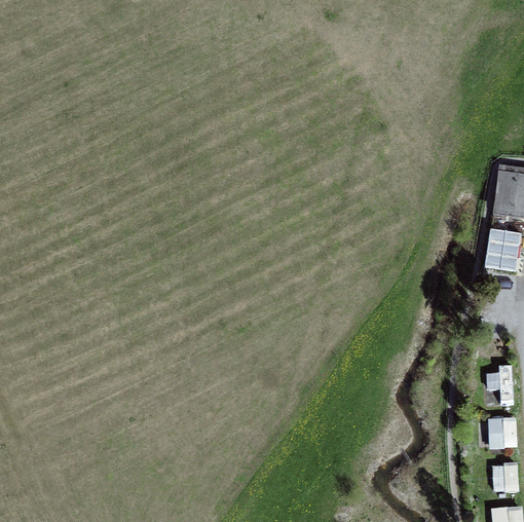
[(501,217),(523,218),(523,175),(504,174),(501,217)]
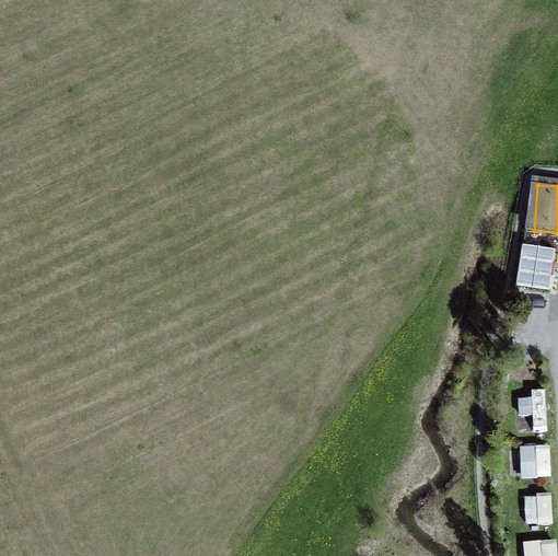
[(521,245),(518,286),(550,289),(555,248),(521,245)]
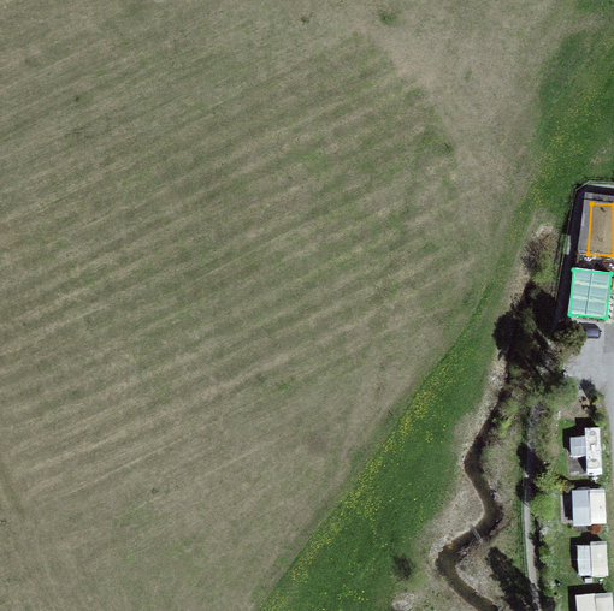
[(588,472),(600,472),(598,434),(588,435),(589,451),(588,451),(588,472)]
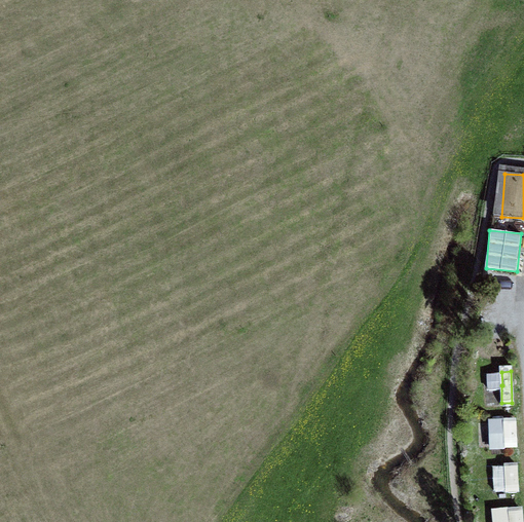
[(490,448),(517,446),(515,417),(489,418),(490,448)]
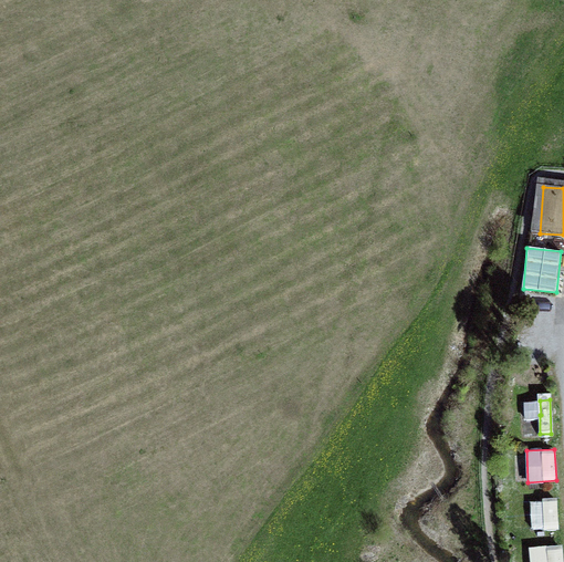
[(529,501),(531,529),(559,527),(556,498),(529,501)]
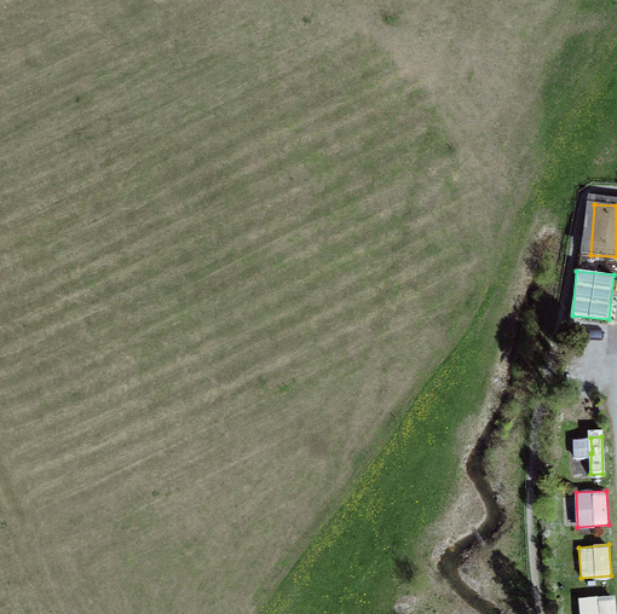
[(616,613),(616,595),(578,597),(578,613),(616,613)]
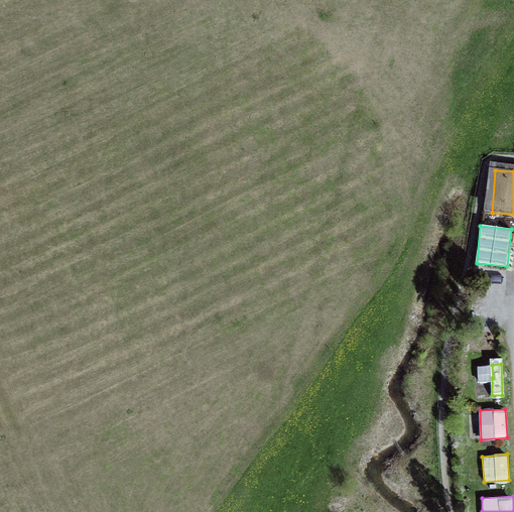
All buildings are outlined.
